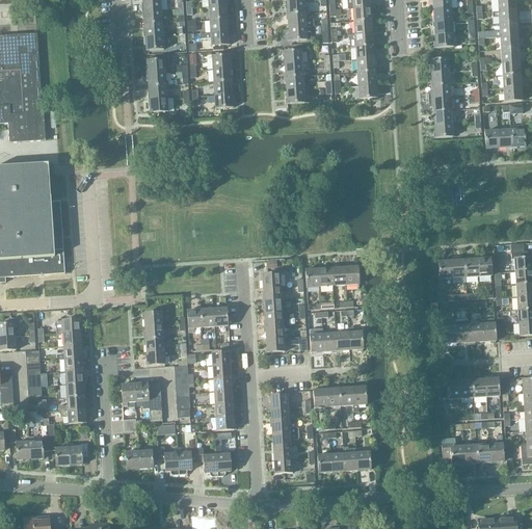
[(142,0),(143,9),(161,8),(160,0),(142,0)]
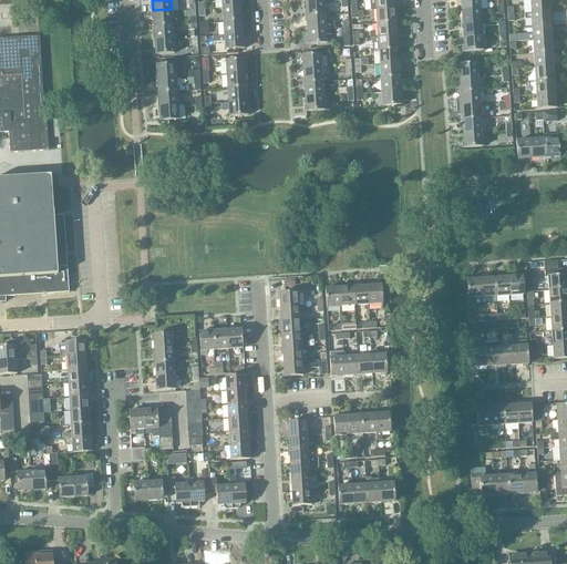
[(306,0),(307,13),(326,12),(325,0),(306,0)]
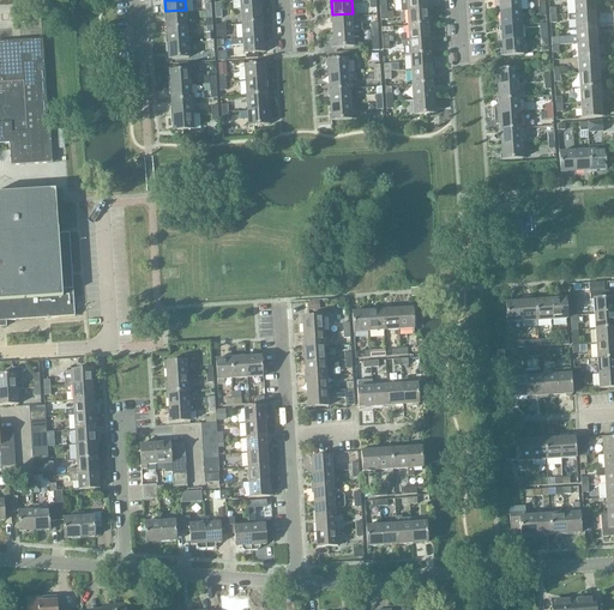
[(566,0),(567,12),(576,11),(595,10),(594,0),(566,0)]
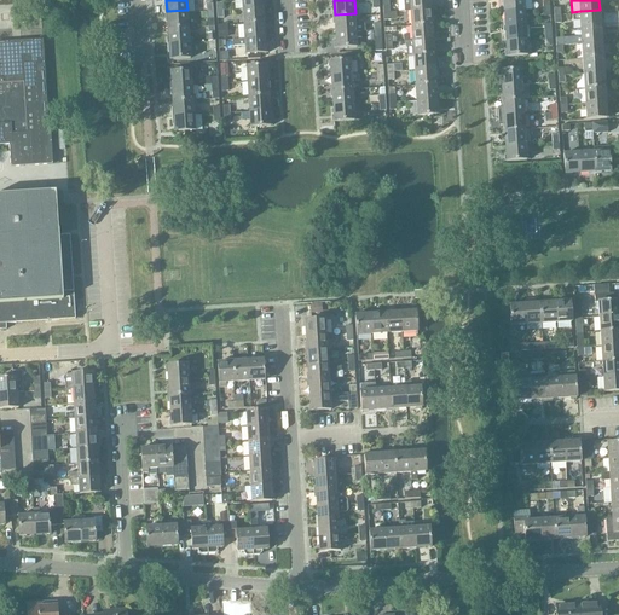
[(243,6),(244,21),(265,19),(264,5),(243,6)]
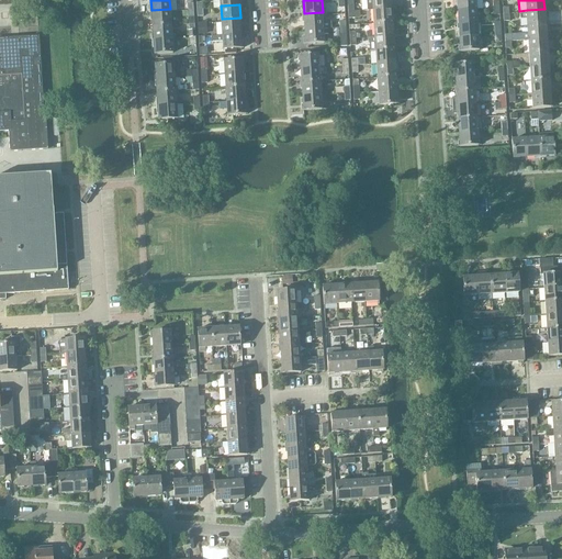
[(373,7),(374,20),(393,19),(392,6),(373,7)]
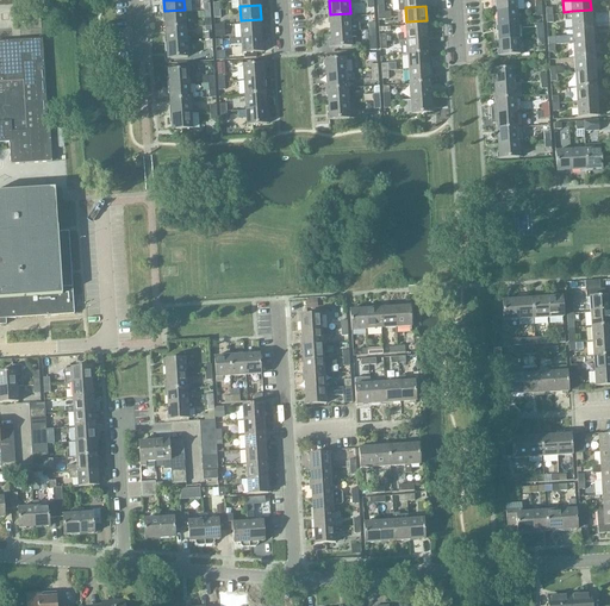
[(497,8),(498,24),(518,23),(518,7),(497,8)]
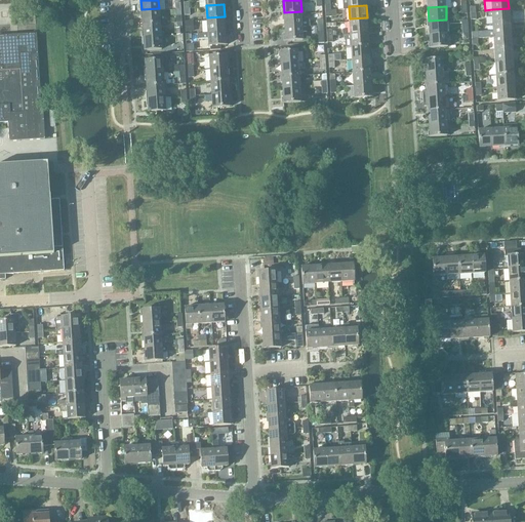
[(142,9),(143,23),(160,22),(159,8),(142,9)]
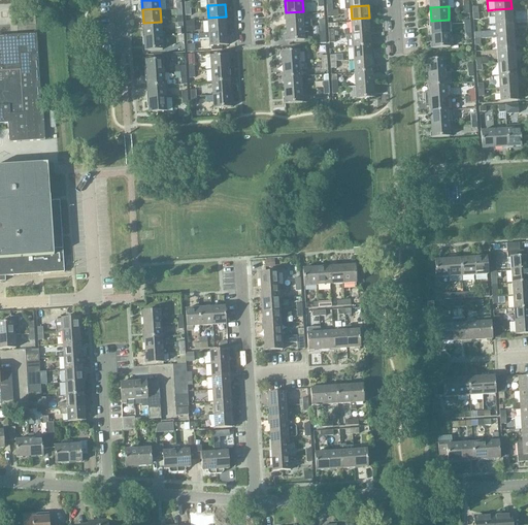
[(495,9),(489,10),(489,15),(495,14),(495,23),(513,22),(513,15),(514,15),(515,14),(515,9),(514,8),(512,8),(495,9)]
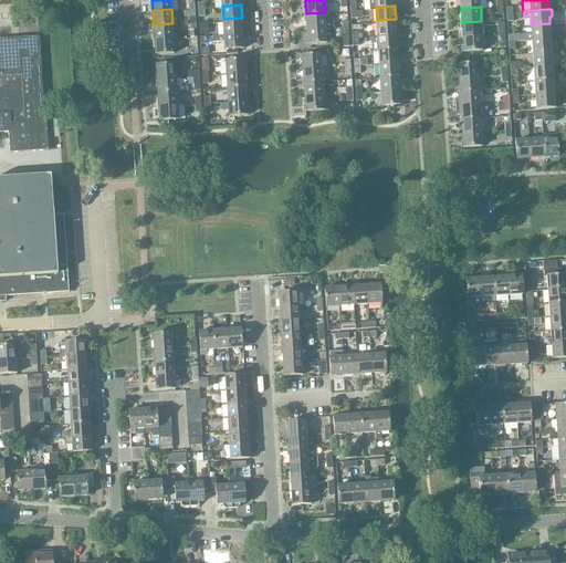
[(306,13),(307,28),(331,25),(334,25),(333,19),(325,19),(325,12),(306,13)]
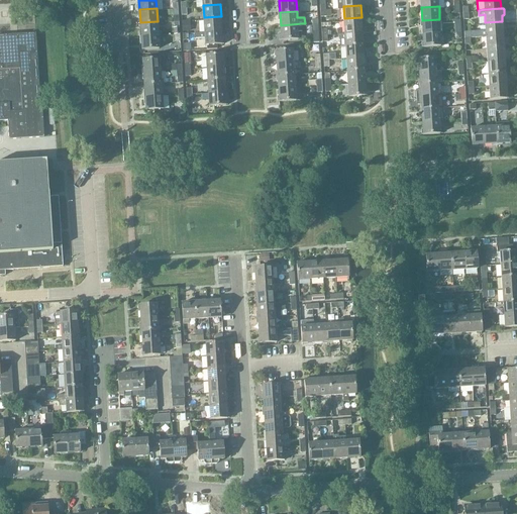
[(204,17),(205,30),(222,29),(221,16),(204,17)]
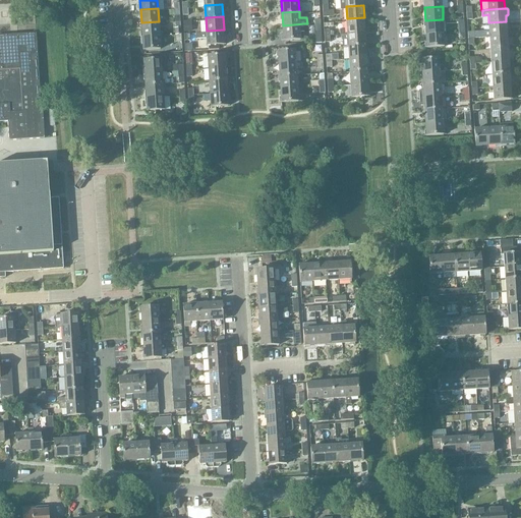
[(364,23),(364,17),(347,18),(347,27),(340,27),(341,32),(347,32),(365,31),(367,31),(368,30),(368,23),(367,23),(364,23)]
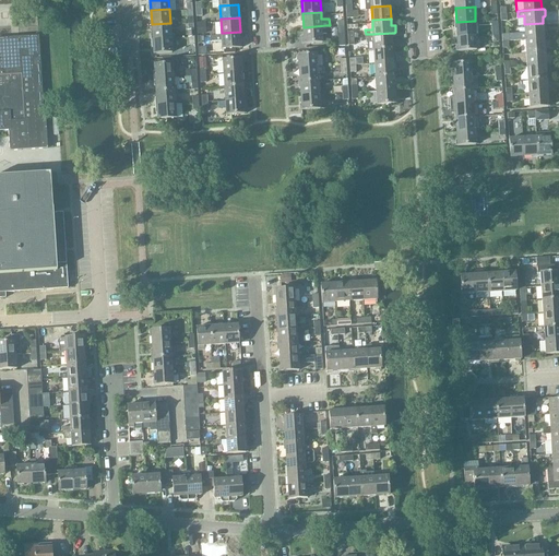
[(456,22),(458,35),(476,34),(475,21),(456,22)]
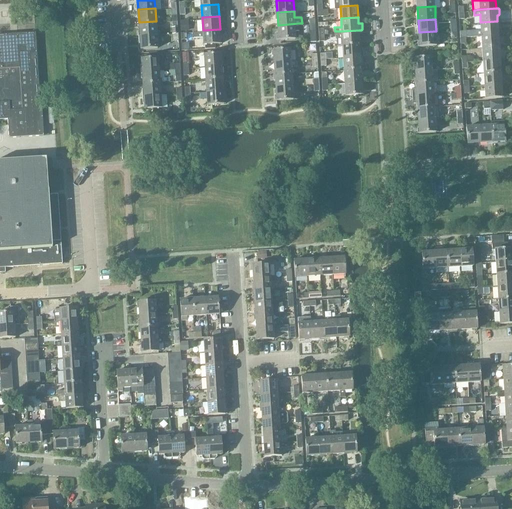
[(139,22),(140,34),(157,33),(156,21),(139,22)]
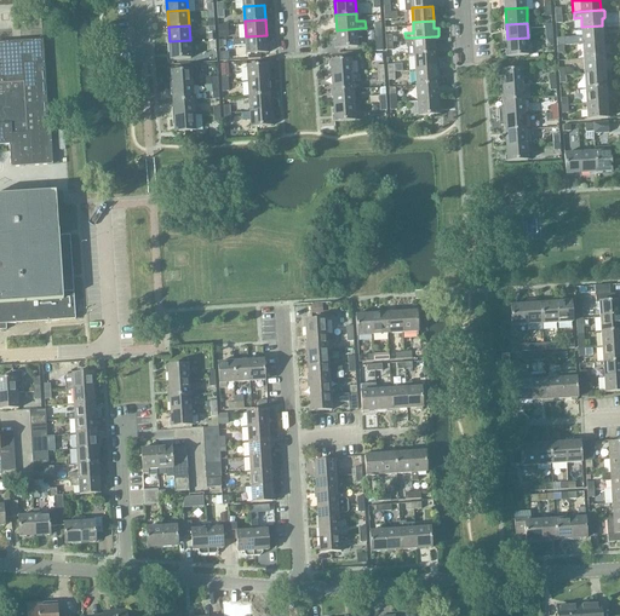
[(579,34),(563,35),(563,42),(583,41),(603,40),(603,39),(604,39),(606,38),(606,33),(604,32),(603,32),(602,26),(581,27),(583,34),(579,35),(579,34)]
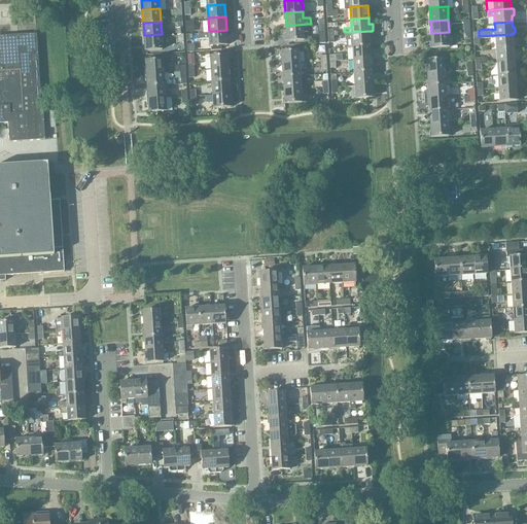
[(308,24),(286,26),(287,39),(304,38),(304,30),(308,29),(308,24)]
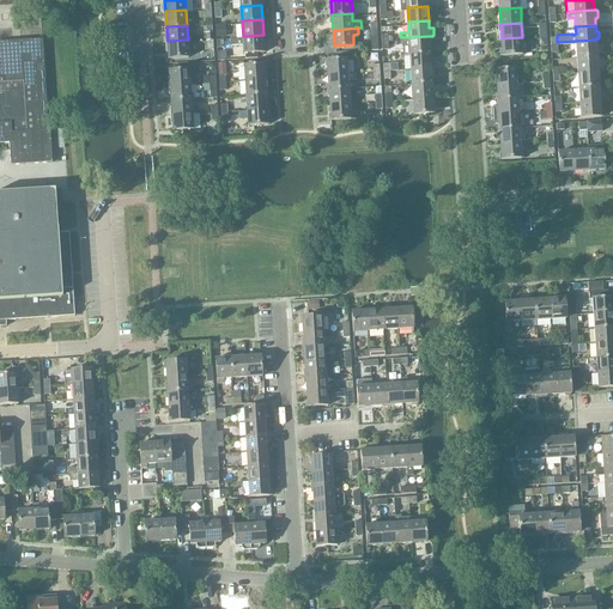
[(263,50),(263,35),(243,36),(230,37),(230,43),(243,42),(243,52),(246,52),(246,55),(258,54),(258,50),(263,50)]
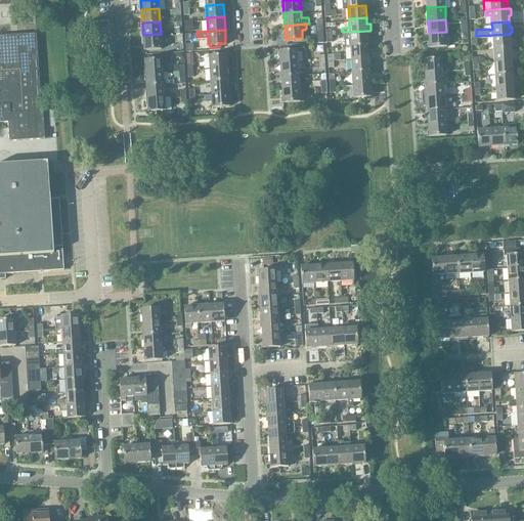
[(9,132),(10,133),(9,134),(9,139),(45,136),(43,109),(41,109),(36,31),(0,33),(0,120),(8,120),(9,132)]
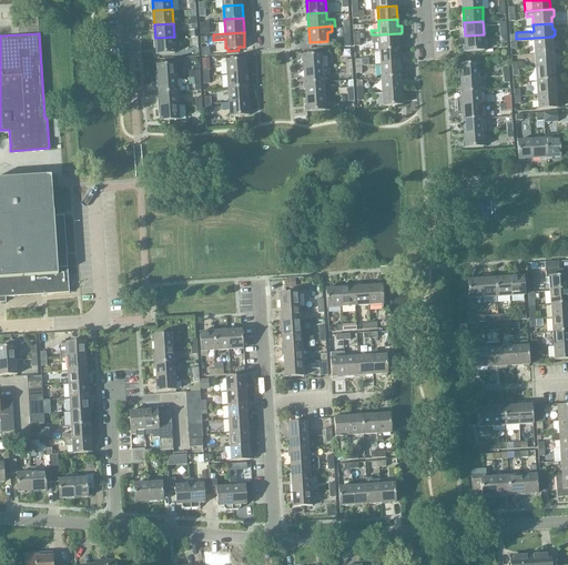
[(378,34),(379,48),(398,47),(398,33),(378,34)]
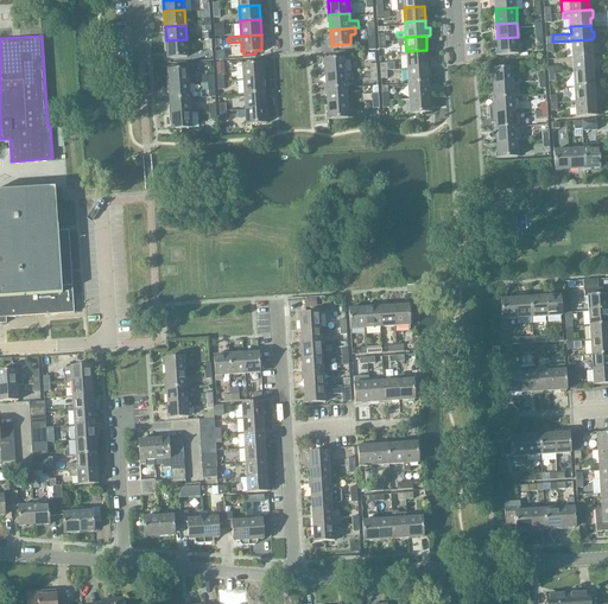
[(518,37),(498,38),(499,52),(519,51),(518,37)]
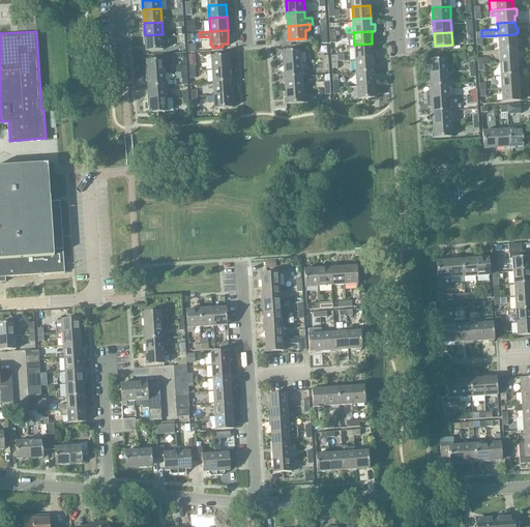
[(163,34),(145,35),(146,49),(164,48),(163,34)]
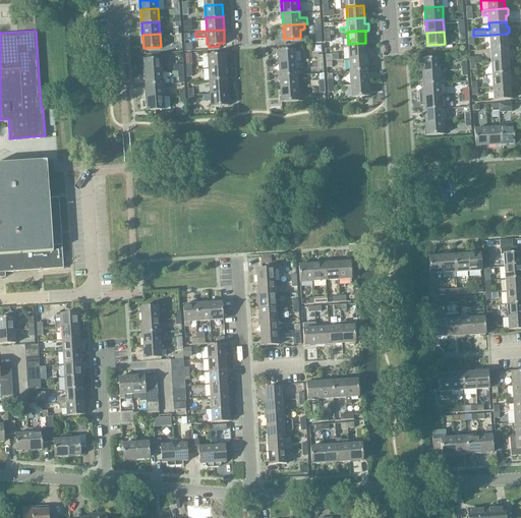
[(489,35),(490,47),(508,46),(507,34),(489,35)]
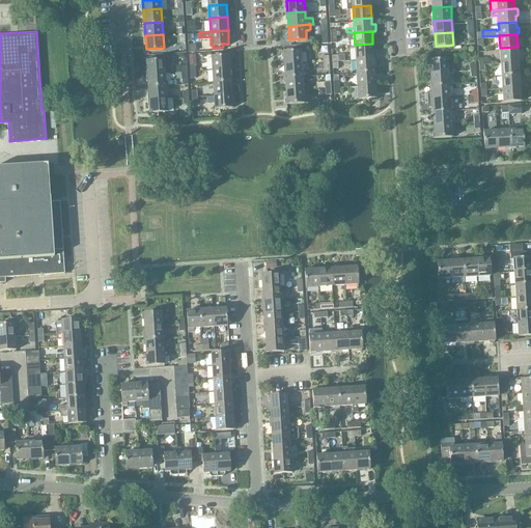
[(372,44),(355,45),(356,58),(373,56),(376,56),(378,55),(376,50),(375,49),(373,49),(372,44)]
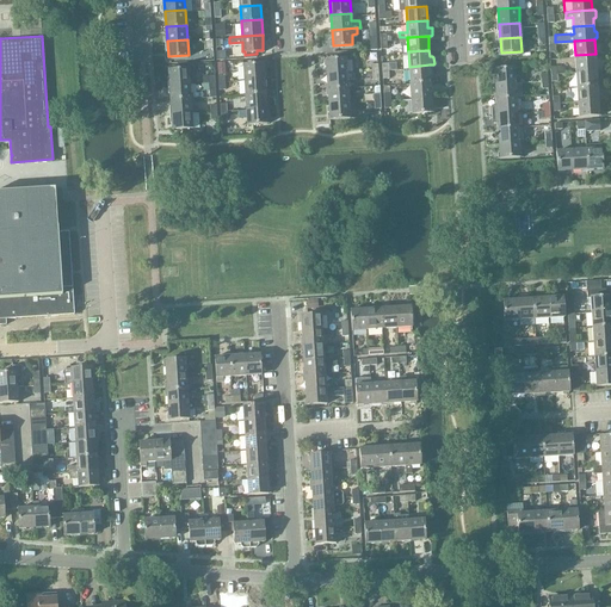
[(575,55),(576,70),(597,69),(596,54),(575,55)]
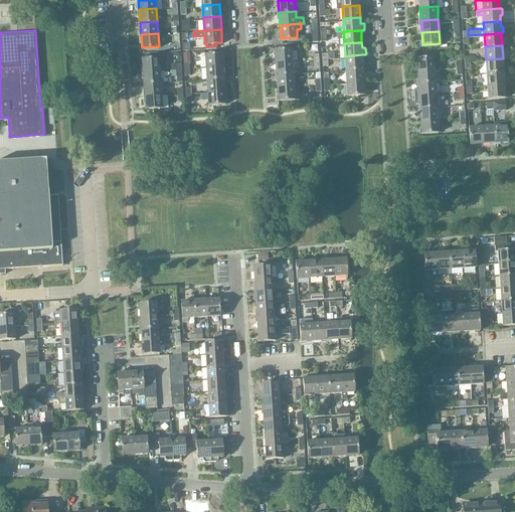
[(275,48),(276,61),(293,59),(292,47),(275,48)]
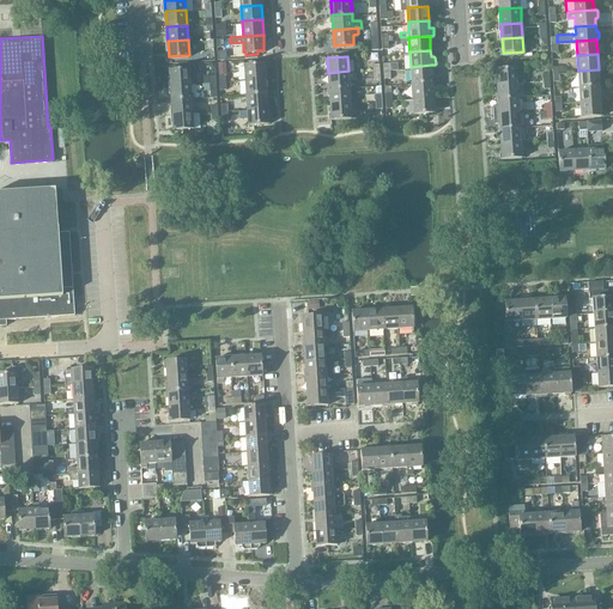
[(244,62),(246,78),(266,77),(265,61),(244,62)]
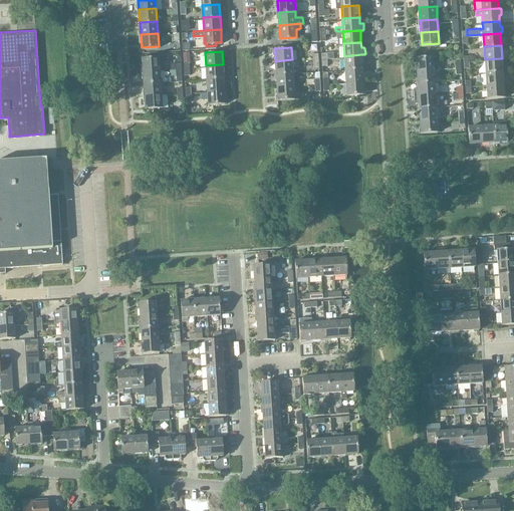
[(344,56),(345,68),(362,66),(361,54),(344,56)]
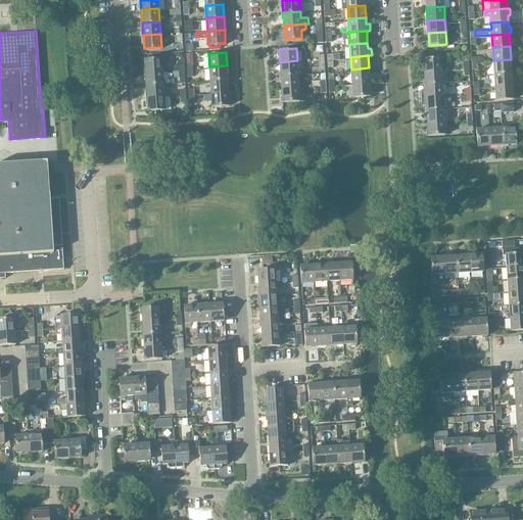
[(424,57),(424,69),(442,68),(441,56),(424,57)]
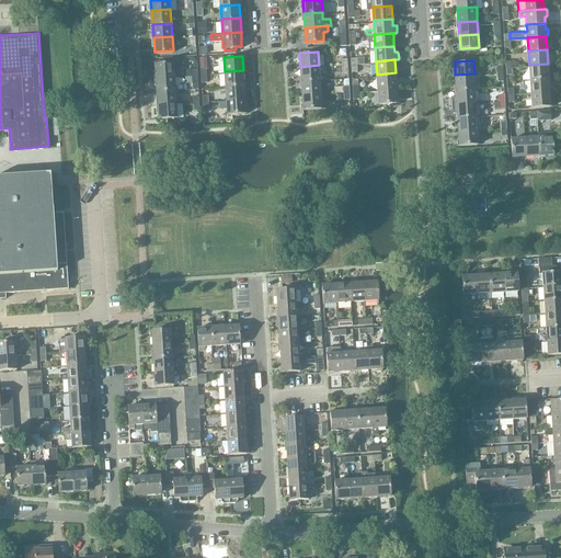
[(155,63),(156,77),(174,76),(173,61),(155,63)]
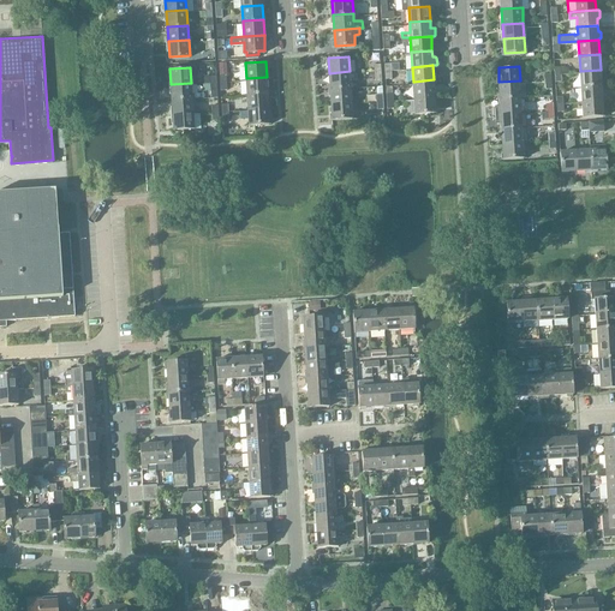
[(580,71),(581,85),(601,84),(601,70),(580,71)]
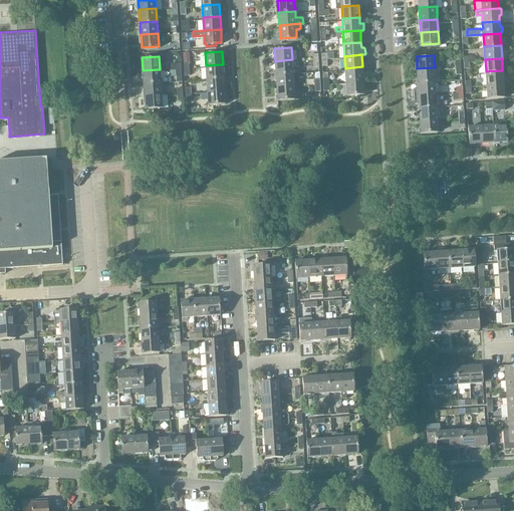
[(275,61),(276,73),(293,71),(292,59),(275,61)]
